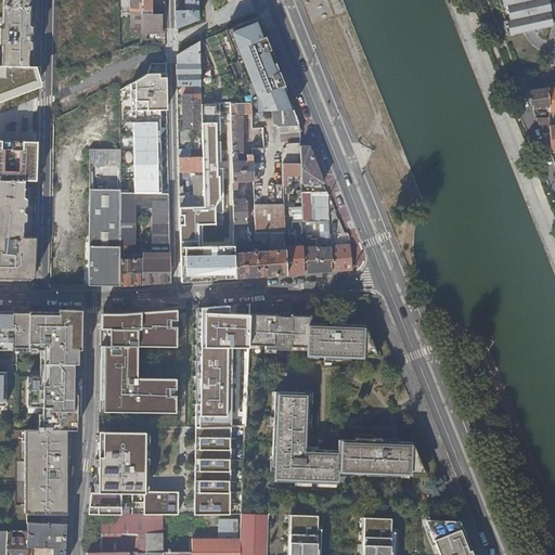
[(0,43),(1,44),(1,65),(30,67),(30,48),(30,41),(28,40),(28,34),(31,33),(31,26),(29,25),(29,0),(2,0),(2,27),(0,28),(0,43)]
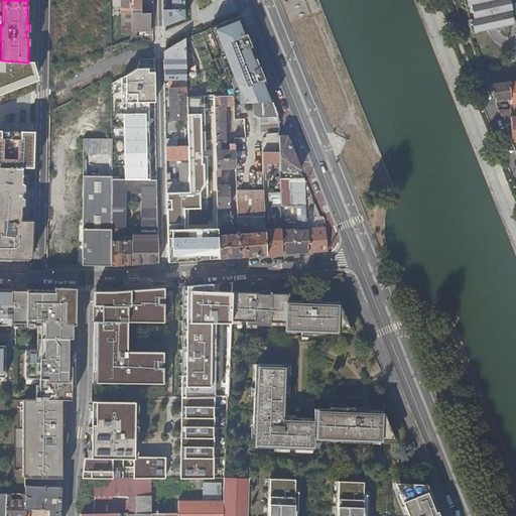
[(120,0),(121,8),(131,8),(131,2),(131,0),(120,0)]
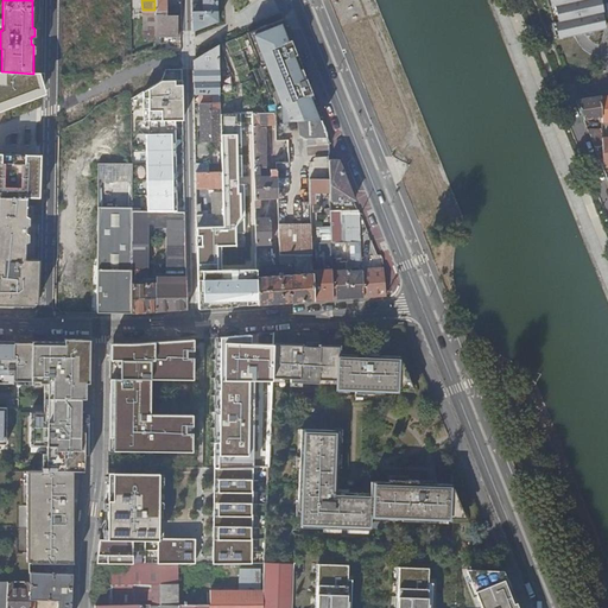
[(154,0),(154,2),(154,10),(154,16),(165,16),(165,0),(154,0)]
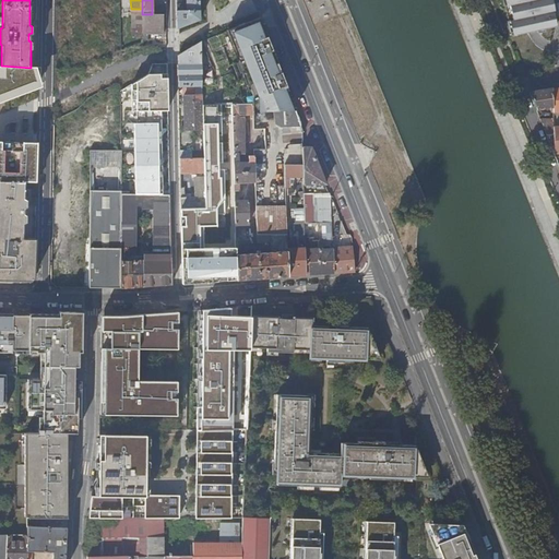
[(179,27),(198,21),(198,11),(200,11),(199,0),(186,0),(187,3),(177,3),(177,28),(179,27)]
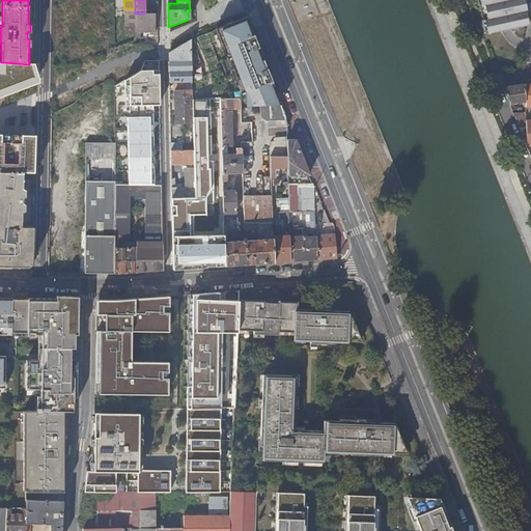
[(530,0),(478,0),(486,33),(506,29),(528,24),(523,2),(530,0)]
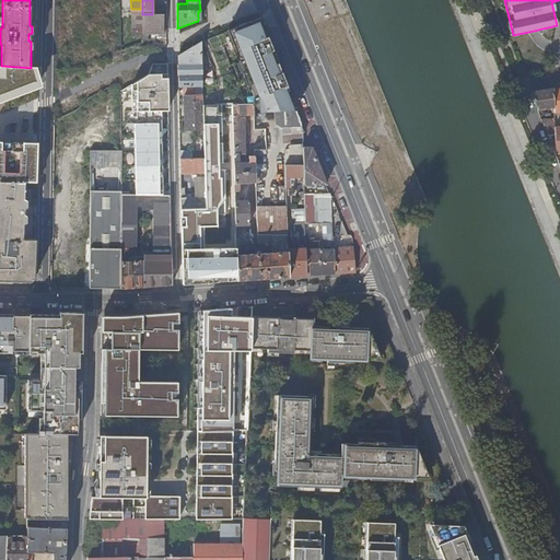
[(142,14),(142,34),(149,33),(164,33),(164,14),(155,14),(152,14),(142,14)]
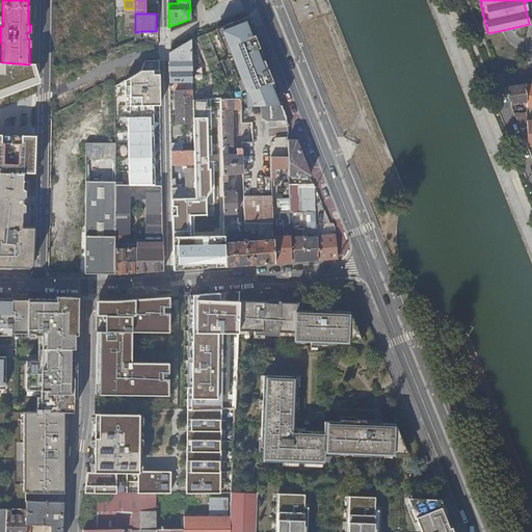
[(246,19),(216,31),(229,60),(227,61),(233,77),(235,76),(240,90),(241,99),(241,106),(260,106),(280,106),(273,90),(275,89),(246,19)]
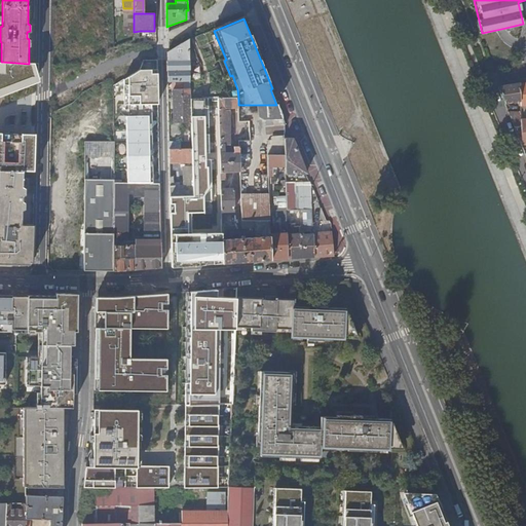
[(173,82),(190,81),(189,52),(186,47),(166,52),(167,61),(170,61),(170,73),(167,73),(167,82),(173,82)]
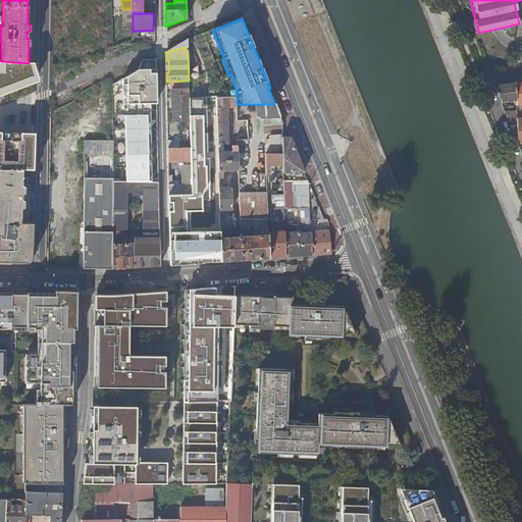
[(115,178),(160,179),(157,60),(143,59),(141,69),(114,83),(115,178)]
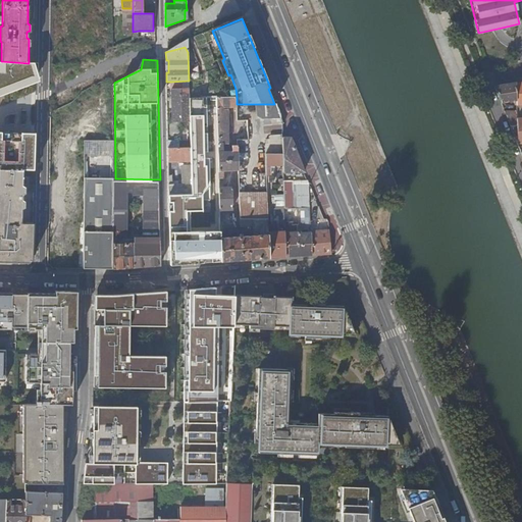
[(29,63),(1,61),(0,61),(0,96),(35,84),(40,82),(35,63),(29,63)]
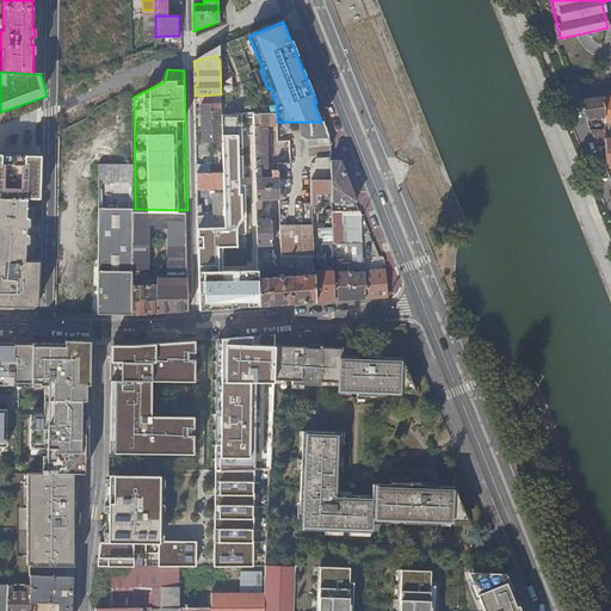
[(221,115),(221,94),(201,96),(202,142),(222,142),(221,118),(221,117),(221,115)]
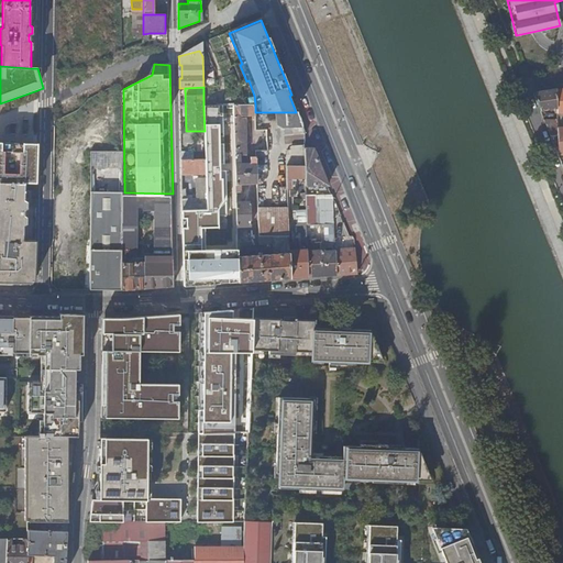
[(556,89),(533,92),(540,111),(553,109),(553,112),(556,111),(556,89)]
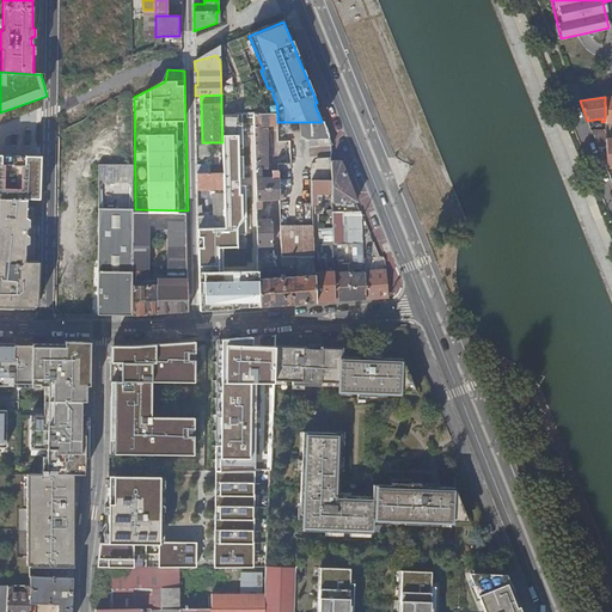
[(233,116),(221,117),(221,118),(222,142),(224,154),(224,172),(224,175),(256,173),(256,171),(256,169),(255,145),(255,114),(239,115),(233,115),(233,116)]
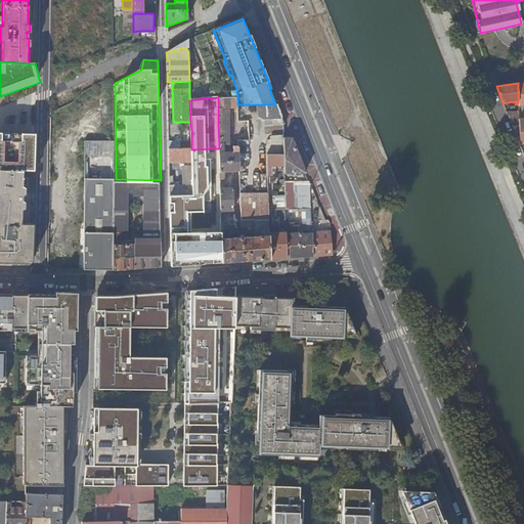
[(237,107),(237,104),(237,97),(226,97),(218,97),(218,124),(219,144),(229,144),(228,110),(224,110),(224,107),(237,107)]
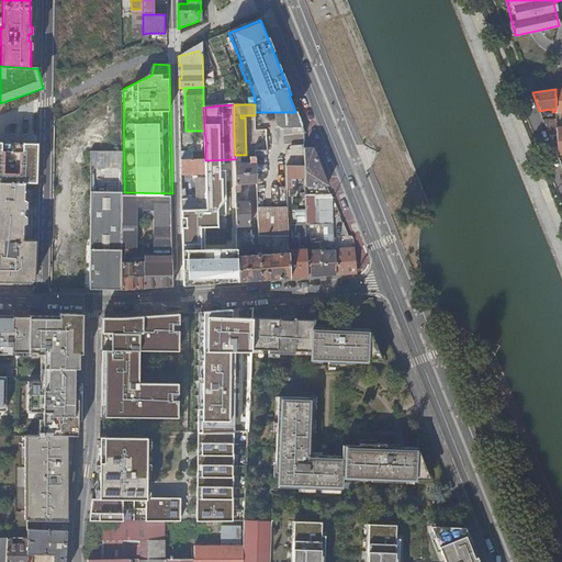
[(295,112),(274,112),(276,126),(281,128),(302,127),(295,112)]
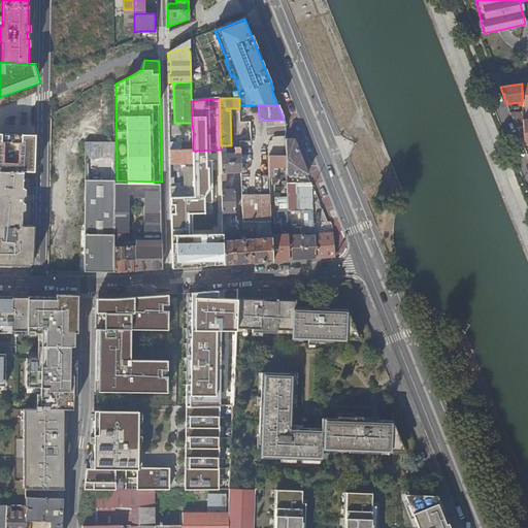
[(523,112),(510,113),(517,127),(523,127),(523,120),(523,112)]
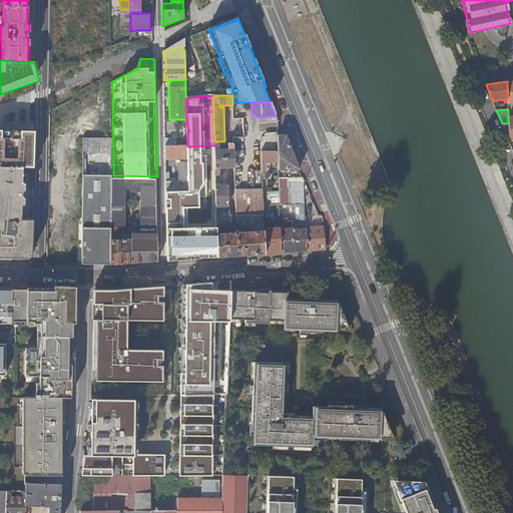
[(285,134),(277,133),(277,135),(278,148),(278,150),(277,150),(277,153),(278,162),(278,164),(278,168),(299,168),(285,134)]
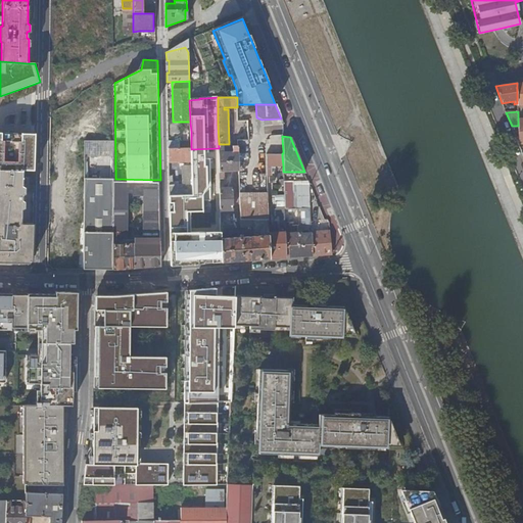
[(0,142),(1,142),(0,146),(0,262),(29,263),(32,259),(33,229),(33,216),(27,216),(27,212),(21,212),(21,208),(24,207),(24,201),(21,199),(21,194),(25,193),(25,186),(22,184),(22,168),(34,168),(34,140),(21,140),(0,139),(0,142)]
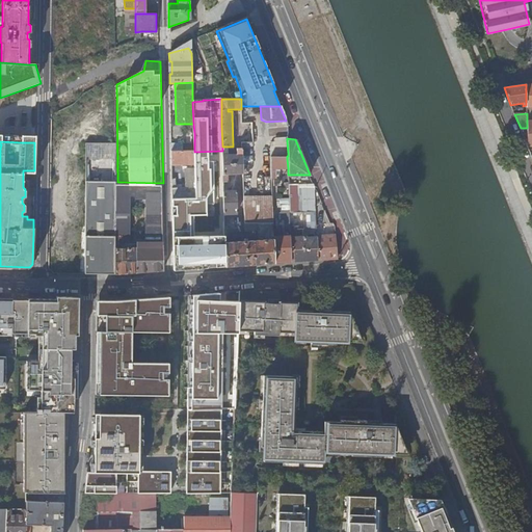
[(243,173),(243,148),(237,148),(237,155),(229,155),(229,149),(222,149),(222,151),(222,158),(223,182),(228,182),(228,180),(229,180),(229,174),(243,173)]
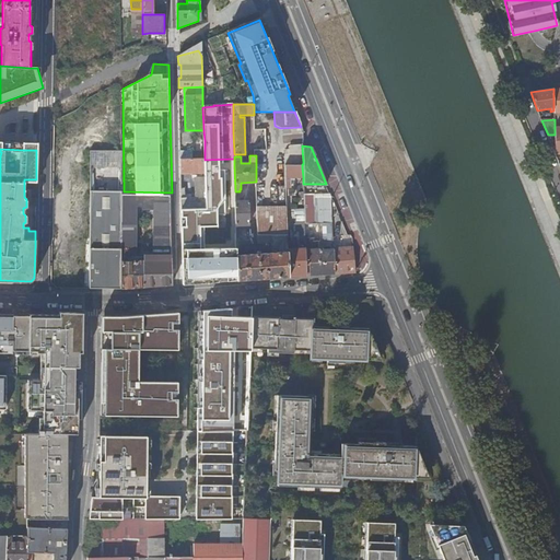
[(205,158),(181,159),(181,163),(181,171),(198,171),(198,176),(205,176),(205,175),(205,160),(205,158)]
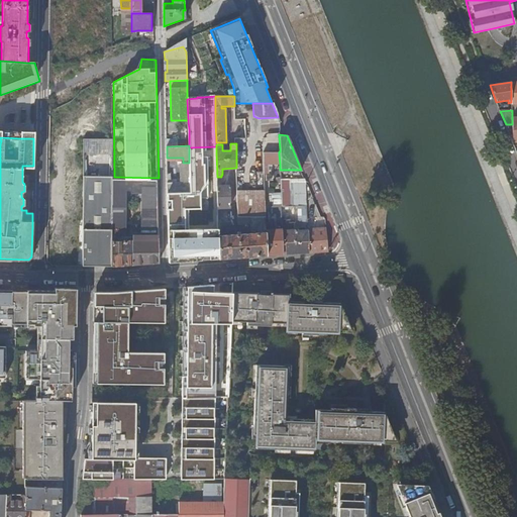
[(169,262),(219,260),(218,236),(218,231),(218,222),(217,207),(217,186),(217,177),(216,146),(189,147),(189,193),(167,193),(169,262)]
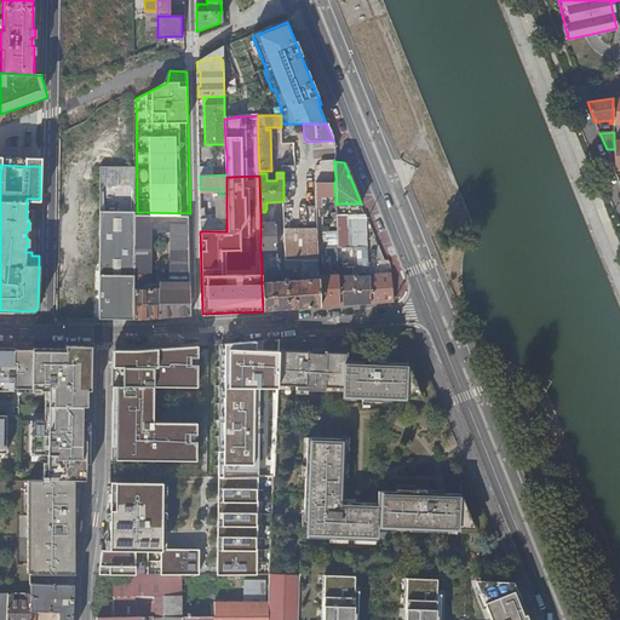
[(79,227),(97,228),(99,183),(81,182),(79,227)]
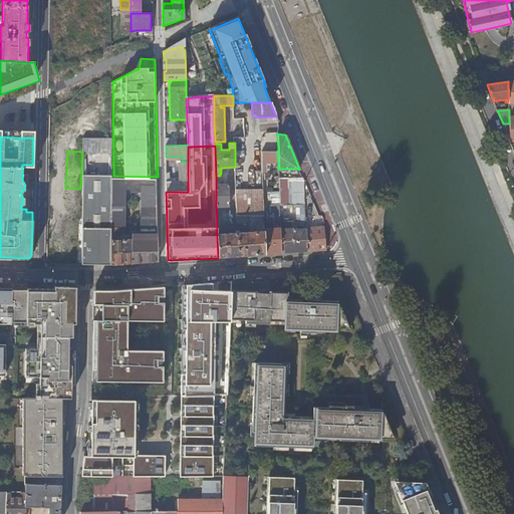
[(277,151),(261,152),(262,163),(278,163),(277,154),(277,151)]
